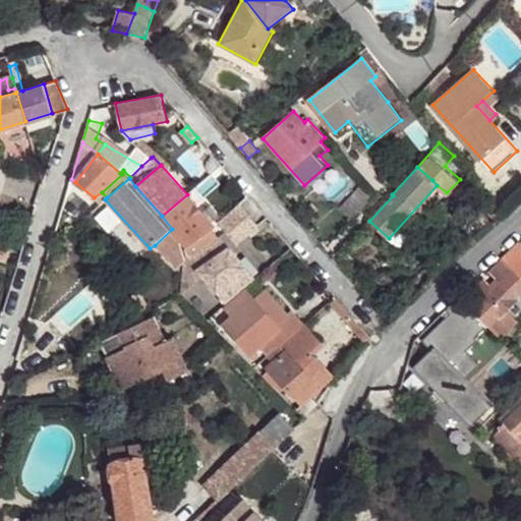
[(373,197),(362,184),(342,206),(355,218),(373,197)]
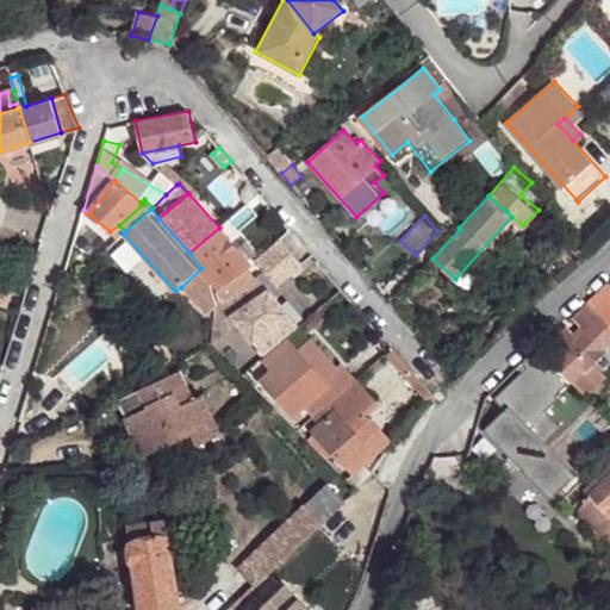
[(190,253),(201,268),(221,288),(218,303),(222,306),(259,277),(249,265),(251,263),(219,228),(190,253)]
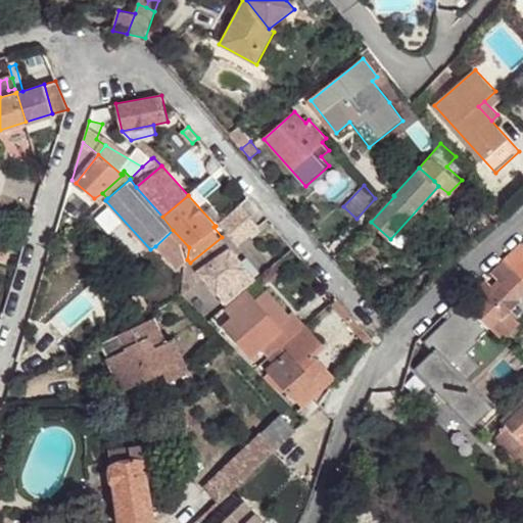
[(503,216),(508,210),(502,203),(496,207),(503,216)]
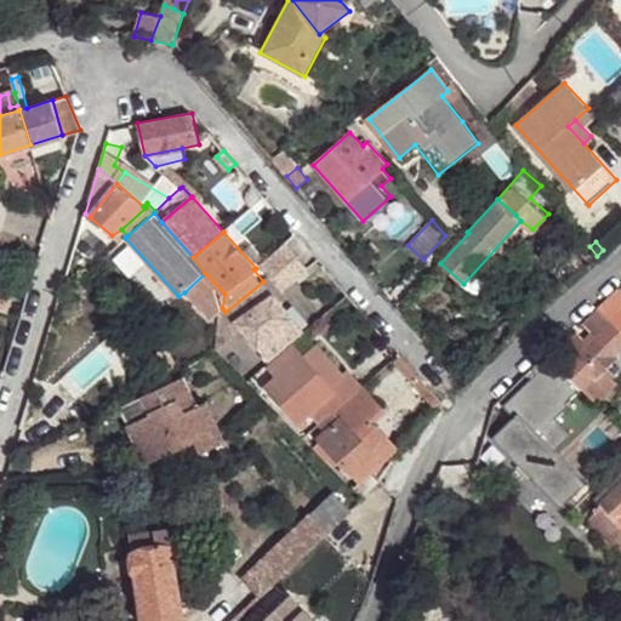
[(226,312),(221,314),(218,332),(216,353),(243,330),(271,362),(306,331),(275,297),(308,267),(286,243),(274,255),(258,265),(269,277),(263,281),(226,312)]
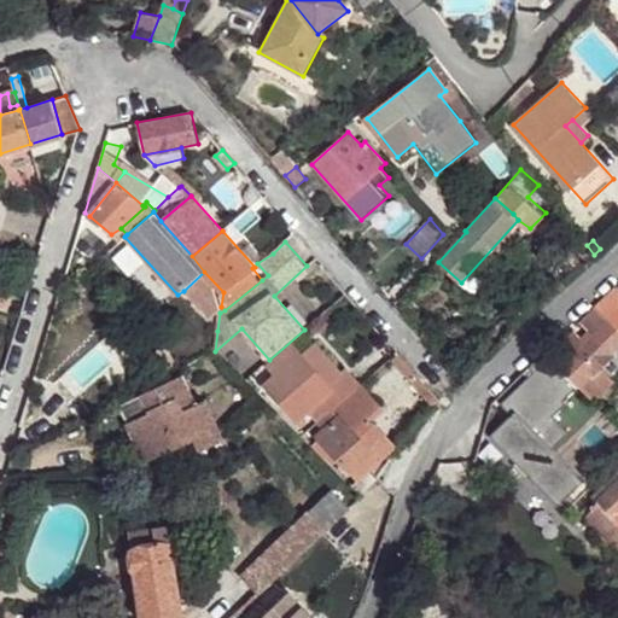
[(223,292),(204,272),(184,291),(210,318),(221,307),(223,292)]
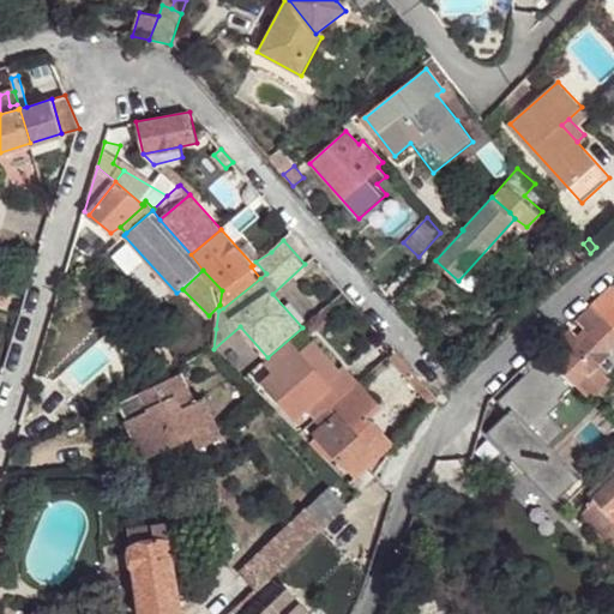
[(613,292),(609,287),(589,308),(613,332),(613,292)]
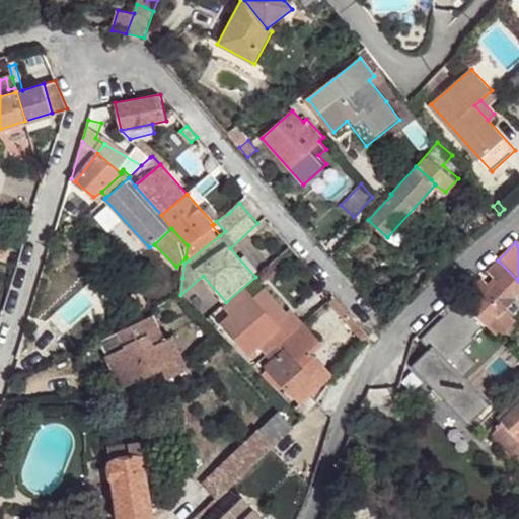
[(456,297),(455,299),(484,327),(514,301),(512,298),(518,291),(518,281),(498,261),(486,274),(493,280),(487,286),(482,282),(461,302),(456,297)]
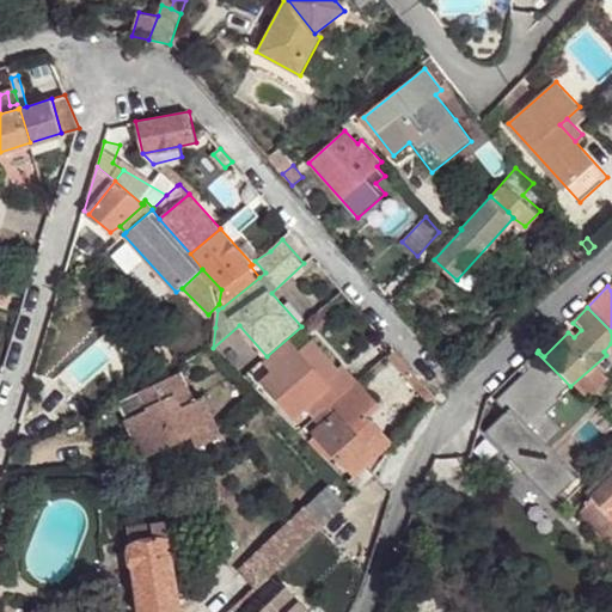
[(312,338),(299,349),(326,381),(340,371),(312,338)]
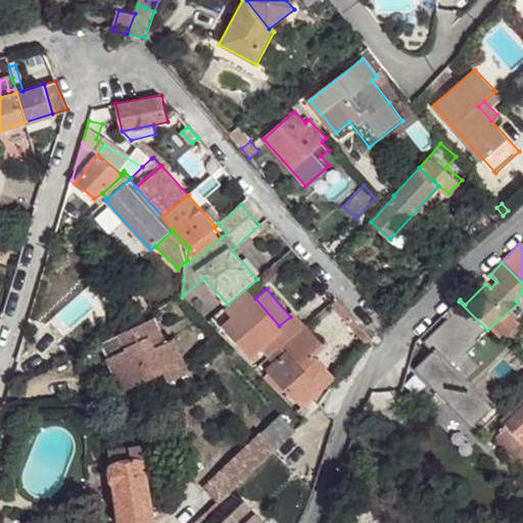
[(227,308),(233,317),(255,298),(248,290),(227,308)]
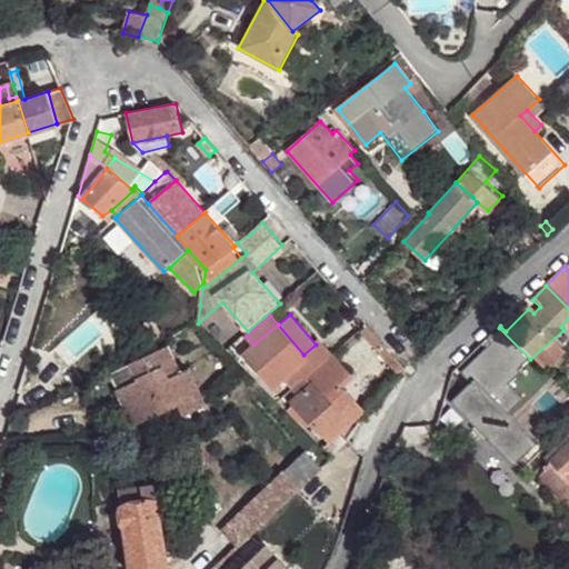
[(278,325),(253,345),(242,355),(272,388),(283,379),(306,360),(306,359),(303,355),(278,325)]
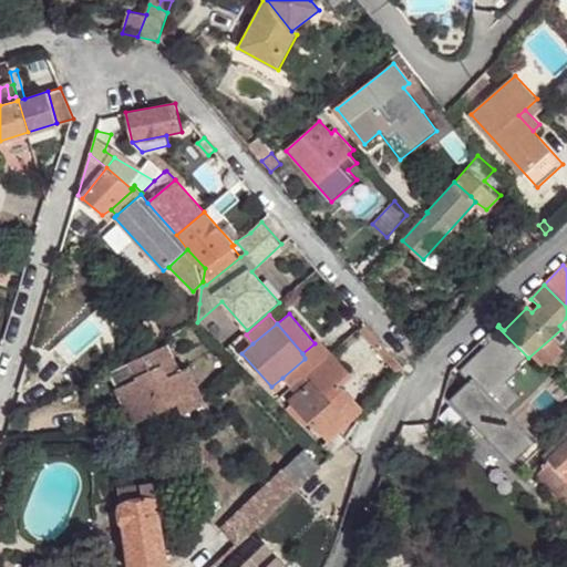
[(487,344),(457,373),(467,383),(471,379),(505,414),(518,401),(504,387),(518,373),(515,371),(528,358),(497,327),(483,341),(487,344)]
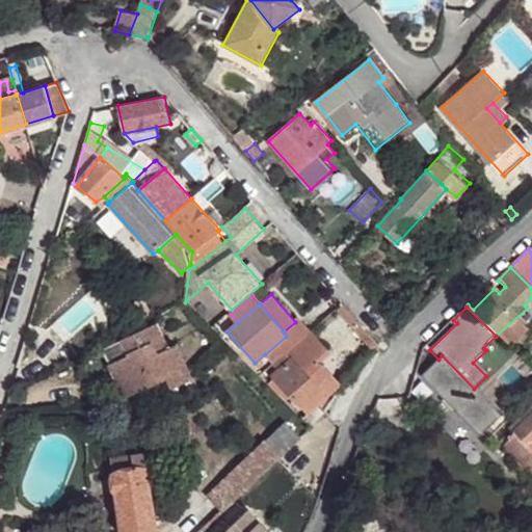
[(286,337),(294,347),(312,330),(300,318),(295,322),(284,331),(286,336),(286,337)]
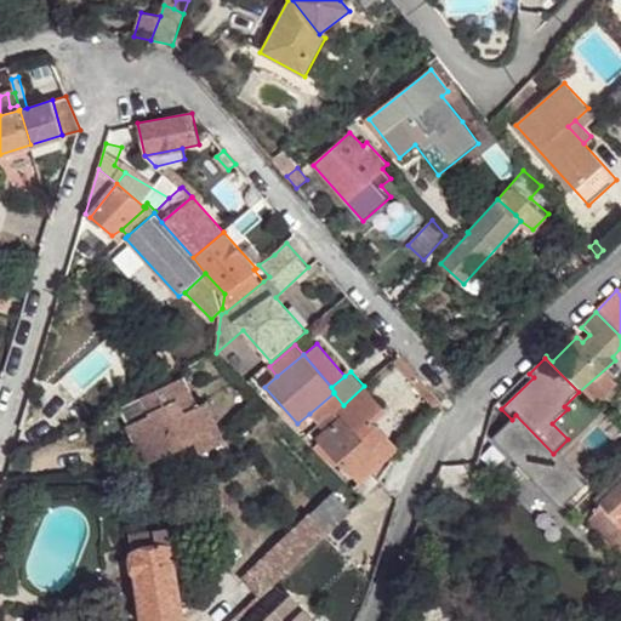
[(180,376),(167,382),(180,408),(192,402),(180,376)]
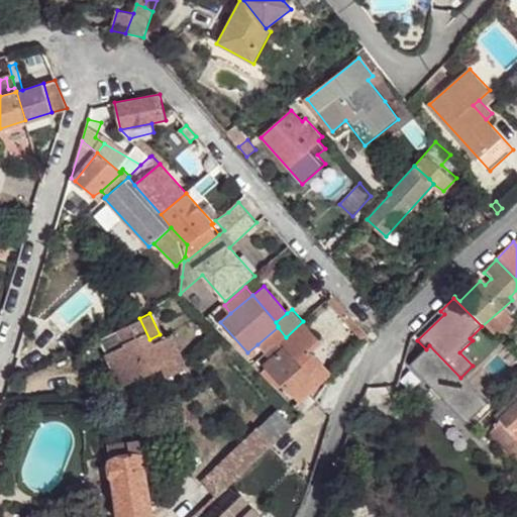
[(149,339),(139,318),(118,328),(123,340),(105,349),(118,383),(161,364),(163,370),(180,362),(167,331),(160,334),(149,339)]
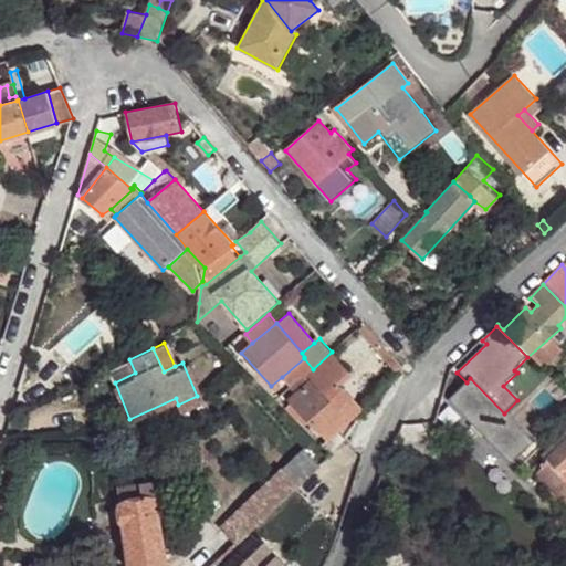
[(313,369),(306,375),(313,383),(324,396),(337,409),(349,398),(337,384),(350,373),(332,352),(313,369)]
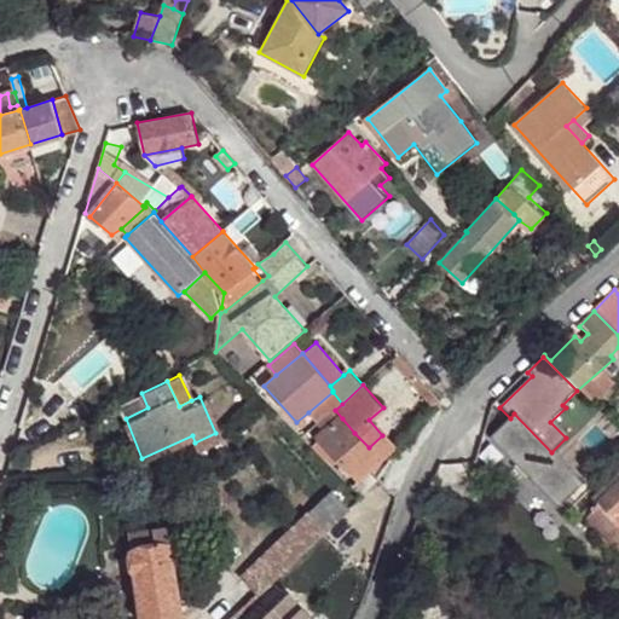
[(308,412),(318,423),(335,410),(342,404),(333,392),(308,412)]
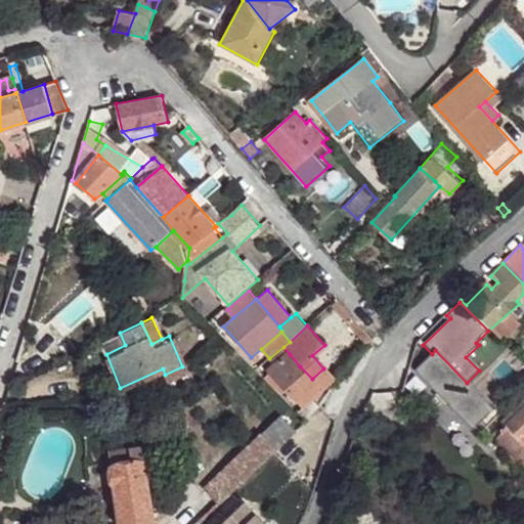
[(284,347),(269,358),(275,365),(290,354),(284,347)]
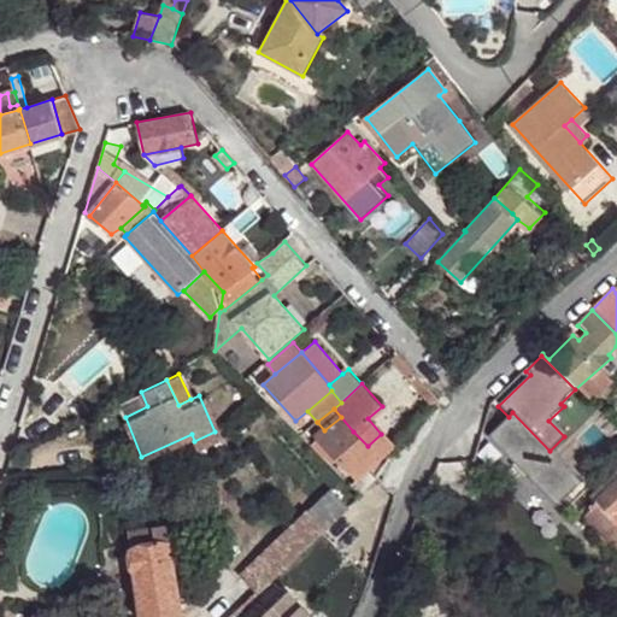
[(509,417),(487,438),(554,507),(581,483),(550,451),(512,412),(509,417)]
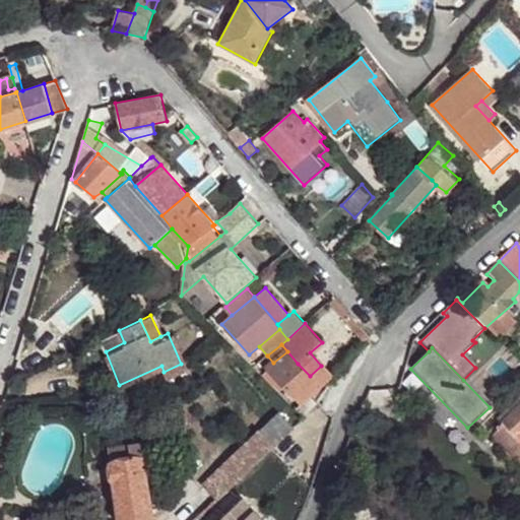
[(287,351),(273,363),(268,369),(301,405),(311,396),(320,388),(310,376),(298,364),(287,351)]
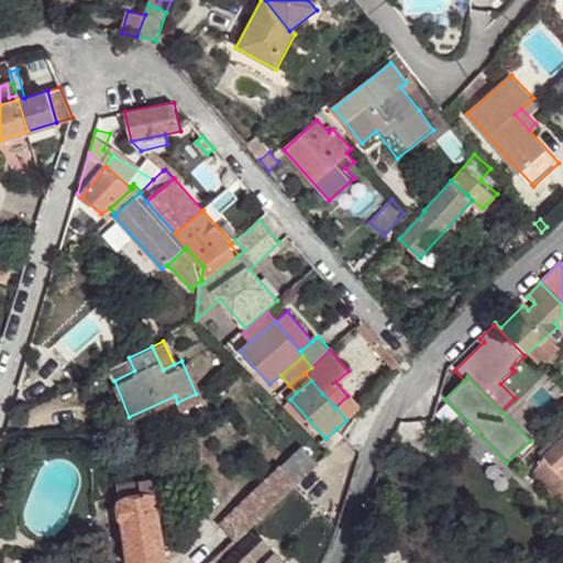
[(348,396),(335,407),(346,420),(360,409),(348,396)]
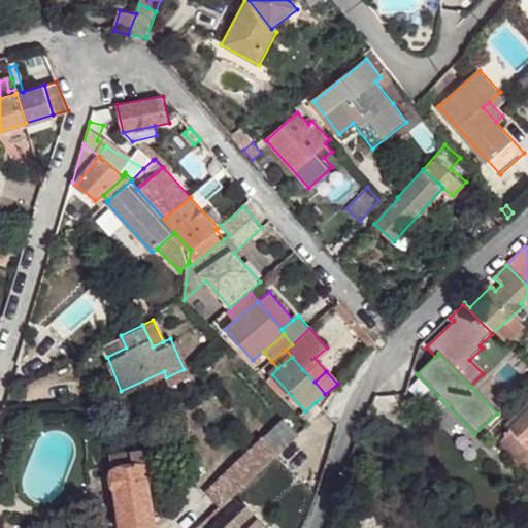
[(309,423),(322,410),(316,402),(305,411),(302,415),(309,423)]
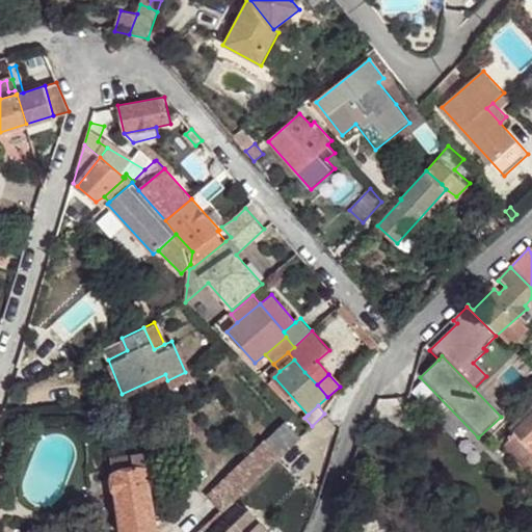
[(531,409),(510,431),(514,435),(504,449),(531,473),(531,409)]
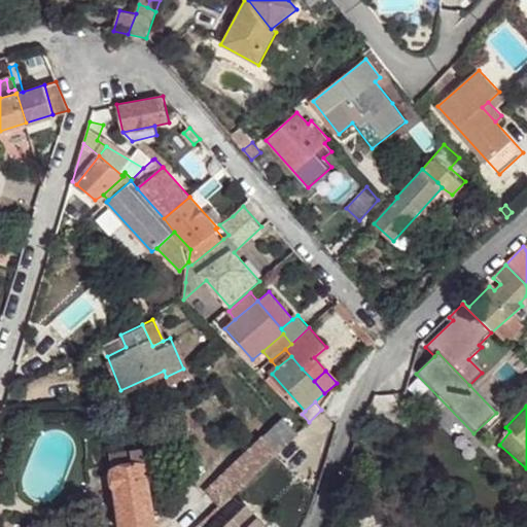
[(277,452),(297,434),(282,418),(262,436),(277,452)]
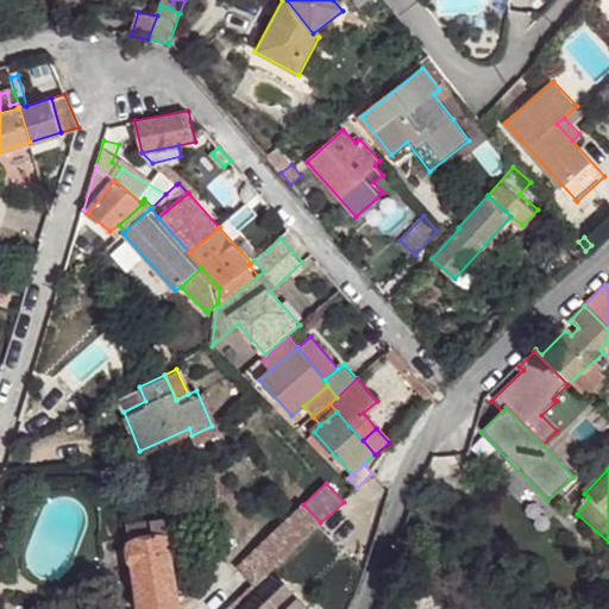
[(276,565),(320,522),(303,504),(259,545),(276,565)]
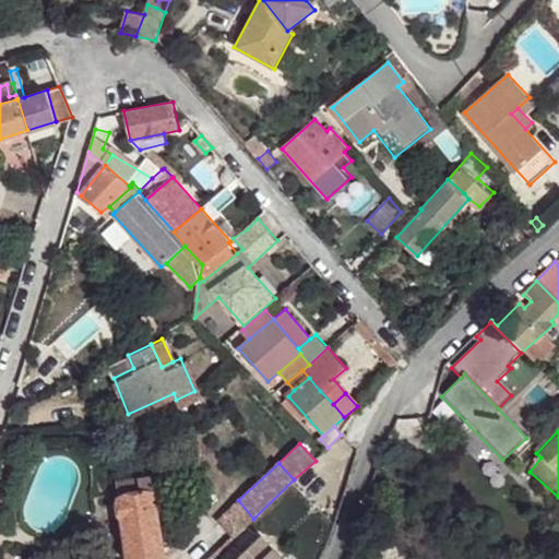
[(116,482),(119,497),(154,491),(152,475),(116,482)]
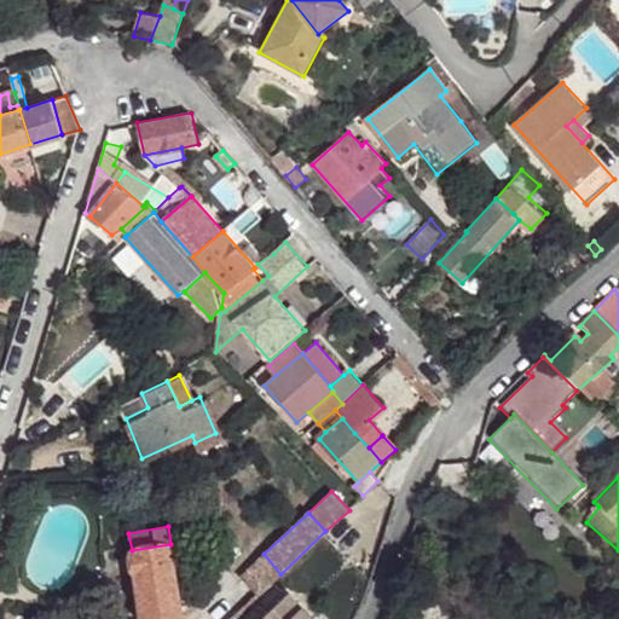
[(191,541),(171,544),(175,571),(195,568),(191,541)]
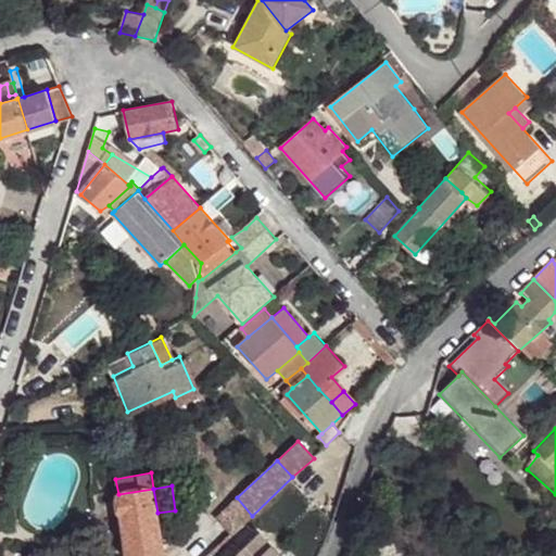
[(153,489),(118,494),(127,555),(150,555),(164,554),(158,513),(153,489)]
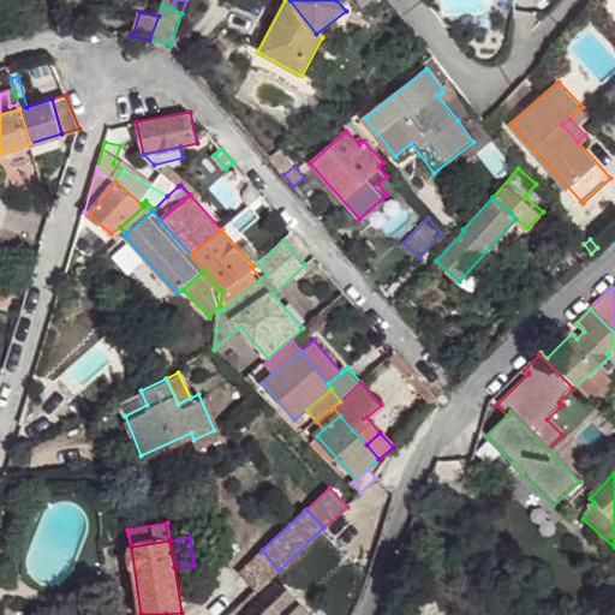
[(258,590),(279,571),(262,550),(240,572),(258,590)]
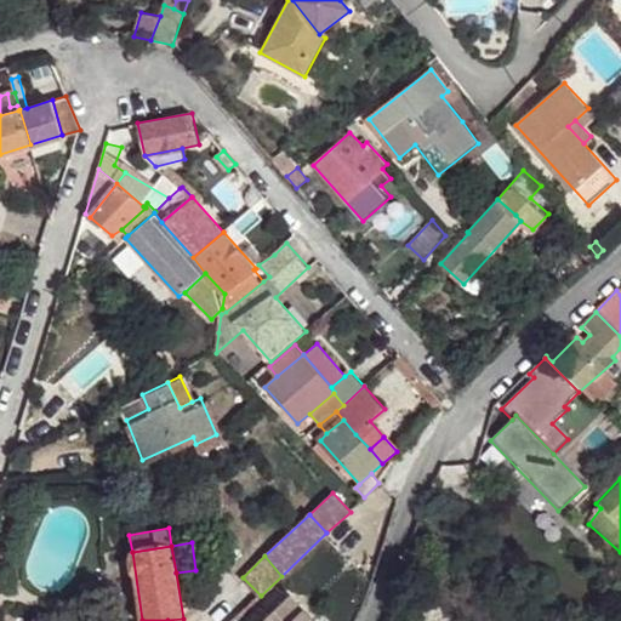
[(298,620),(297,619),(303,613),(289,597),(262,620),(298,620)]
